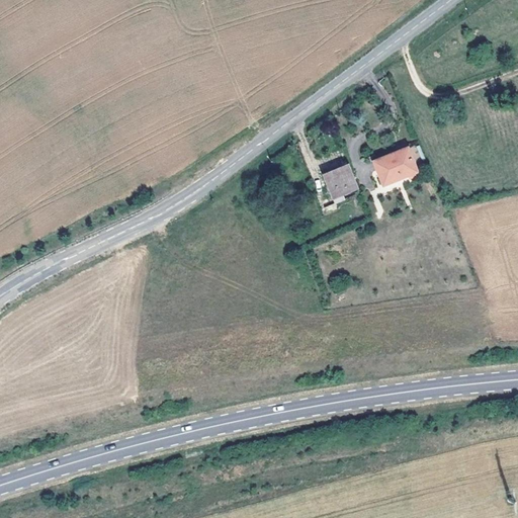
[(407,149),(373,162),(382,183),(407,174),(415,171),(416,171),(407,149)]
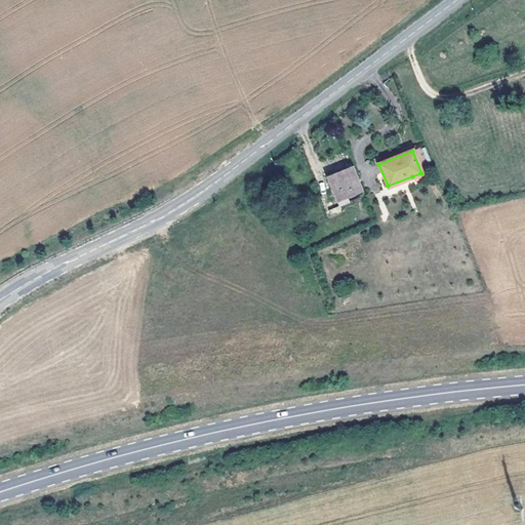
[(353,167),(327,178),(336,201),(347,197),(363,191),(353,167)]
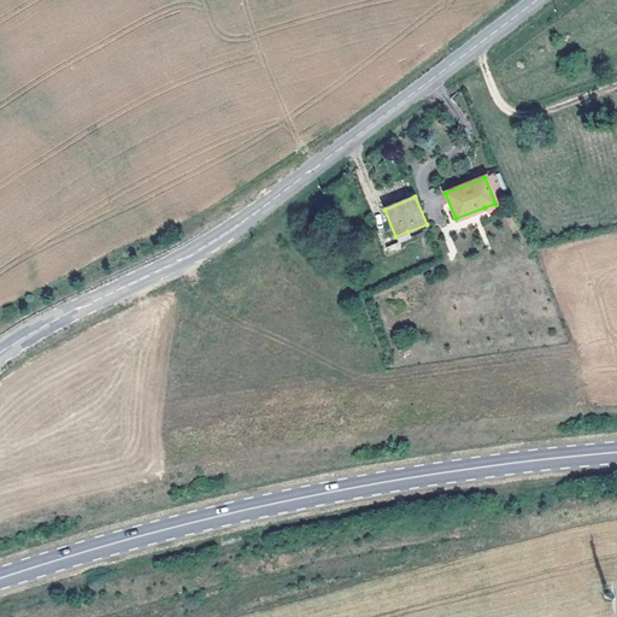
[(494,204),(485,207),(488,216),(498,212),(494,204)]
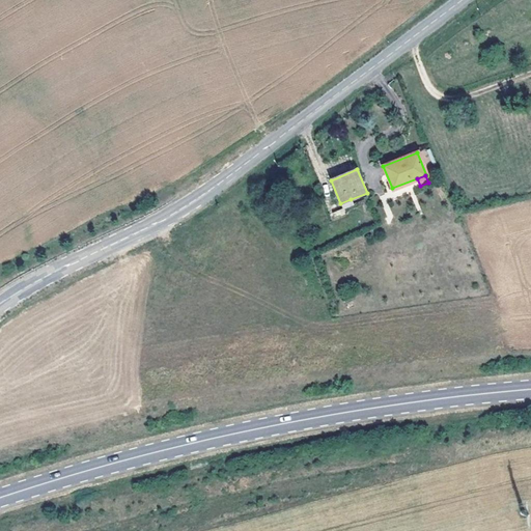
[(351,199),(340,203),(342,208),(343,210),(354,204),(351,199)]
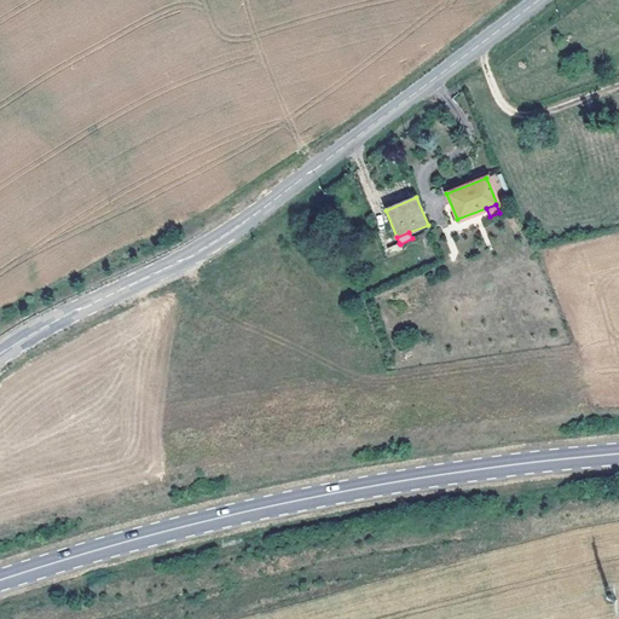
[(399,243),(388,248),(391,255),(403,250),(400,244),(399,243)]
